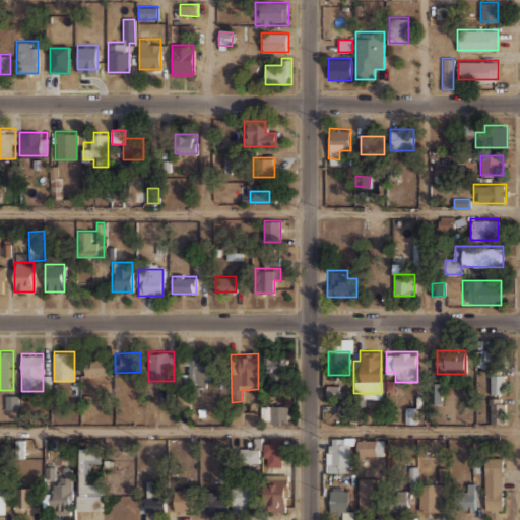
[(481,353),(481,363),(493,363),(493,353),(481,353)]
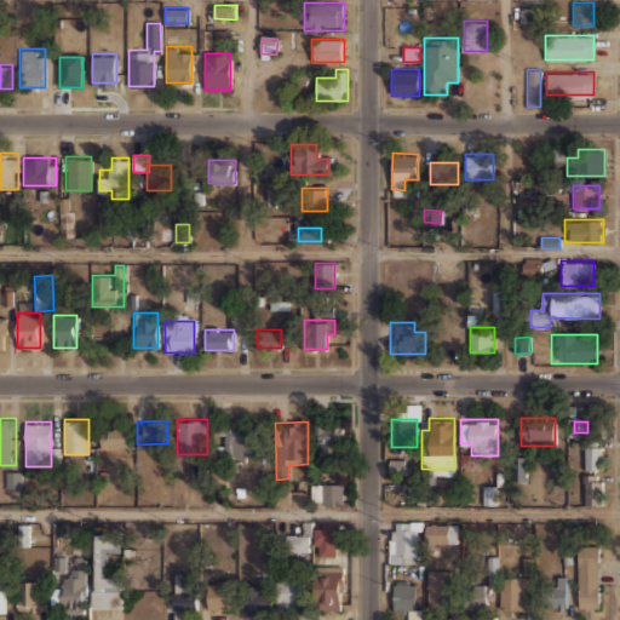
[(317,448),(342,448),(342,423),(317,423),(317,448)]
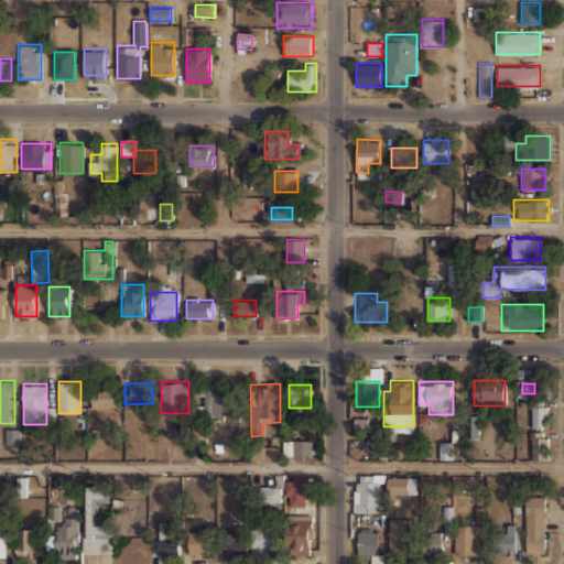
[(204,415),(232,415),(232,387),(204,387),(204,415)]
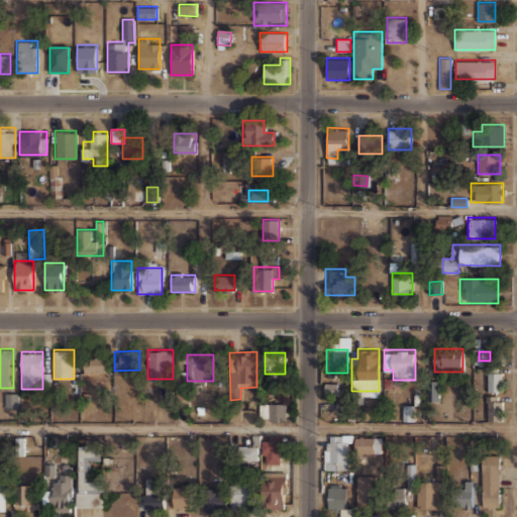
[(109,372),(109,356),(85,356),(85,372),(109,372)]
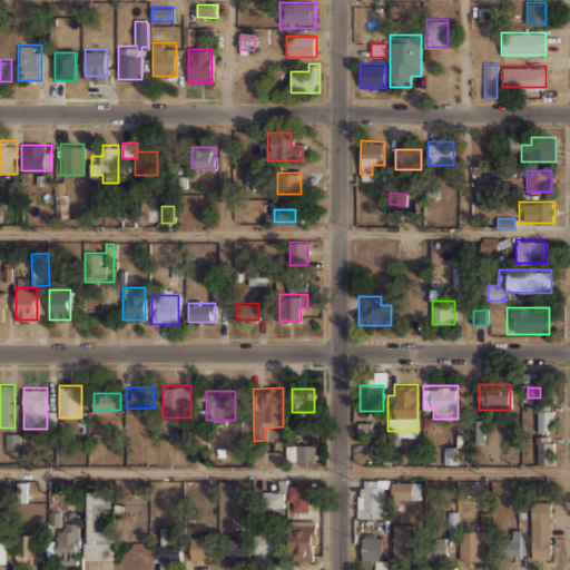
[(537,409),(537,431),(554,431),(554,409),(537,409)]
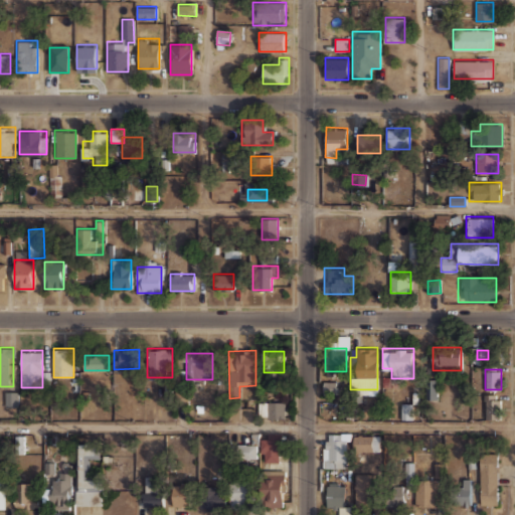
[(438,379),(425,379),(425,400),(439,399),(438,379)]
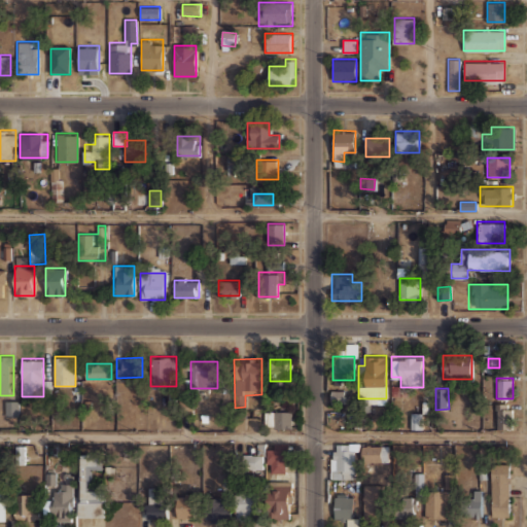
[(344,405),(344,391),(330,391),(330,405),(344,405)]
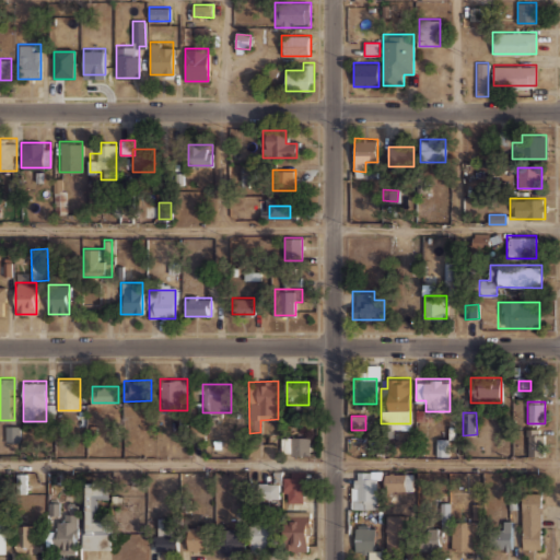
[(21,427),(7,427),(7,443),(20,443),(21,427)]
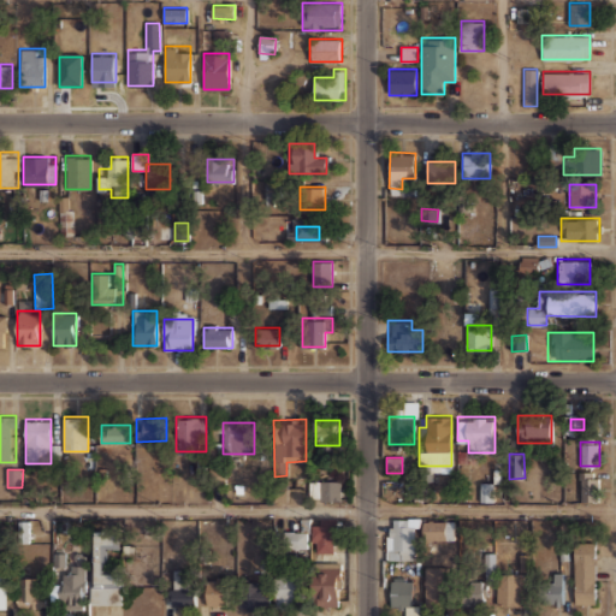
[(581,501),(599,501),(599,473),(581,473),(581,501)]
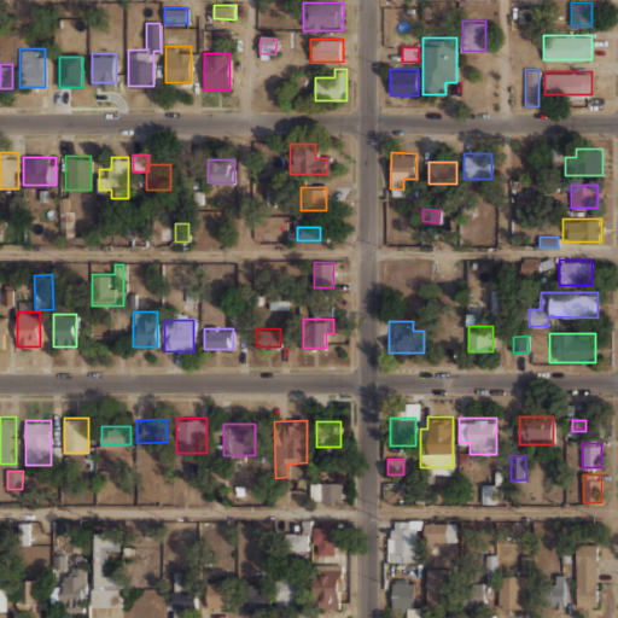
[(312,481),(312,502),(342,502),(342,481),(312,481)]
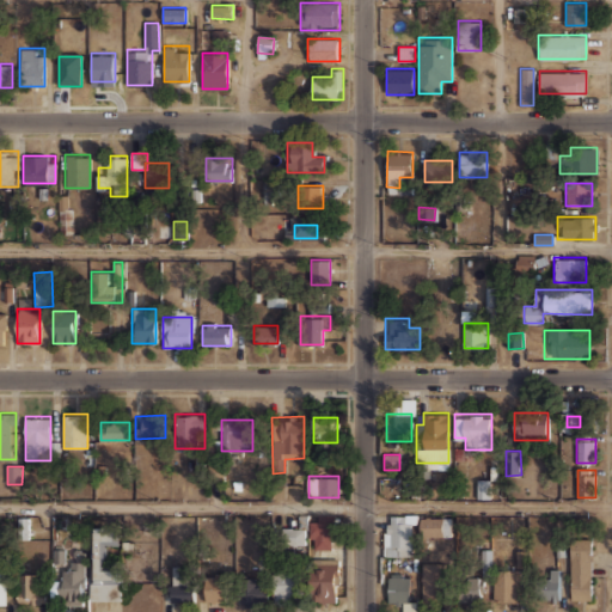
[(489,481),(478,479),(477,499),(488,499),(489,481)]
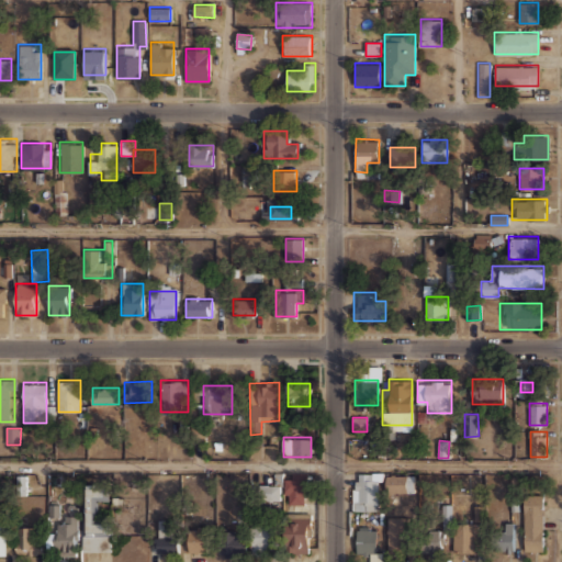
[(308,503),(308,472),(284,472),(284,503),(308,503)]
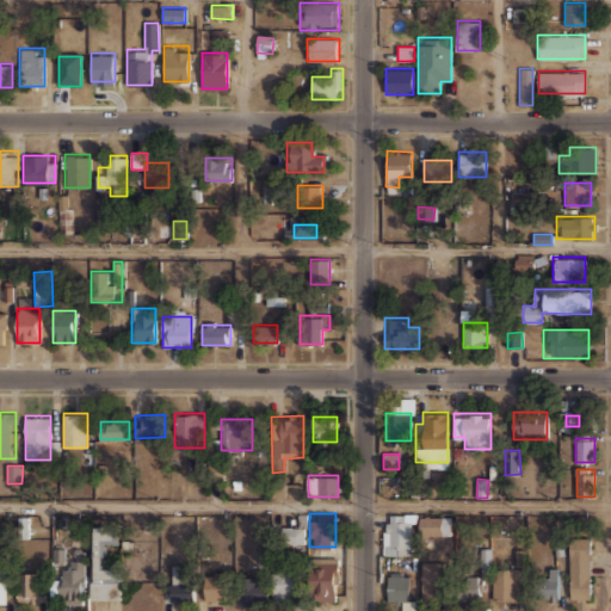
[(411,513),(383,513),(383,554),(411,554),(411,513)]
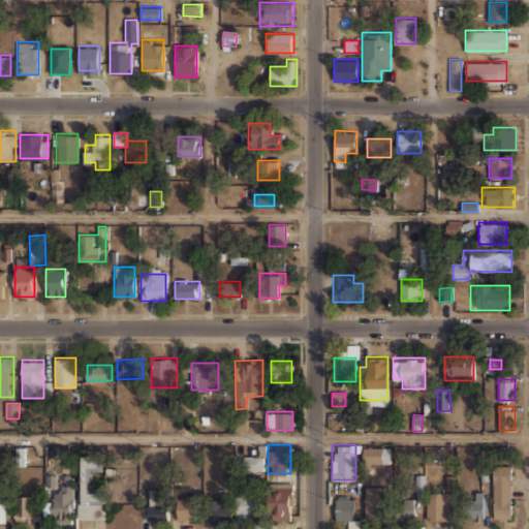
[(390,446),(365,446),(365,464),(390,464),(390,446)]
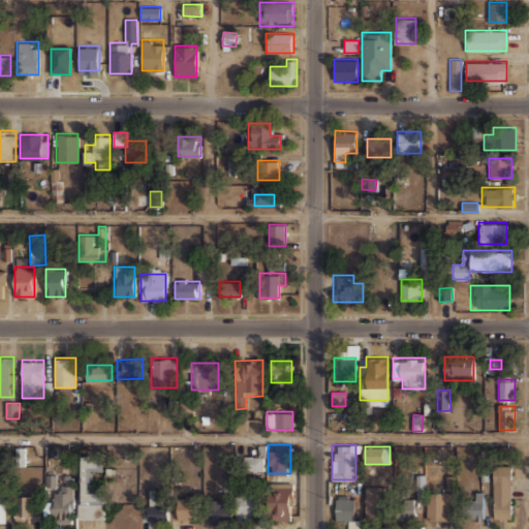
[(104,519),(105,490),(92,490),(92,471),(101,472),(102,455),(80,455),(79,519),(104,519)]
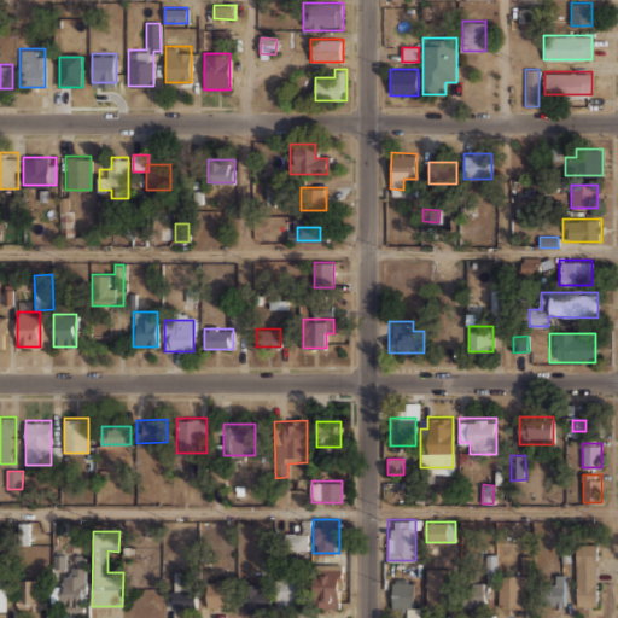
[(295,534),(295,548),(307,547),(307,532),(295,534)]
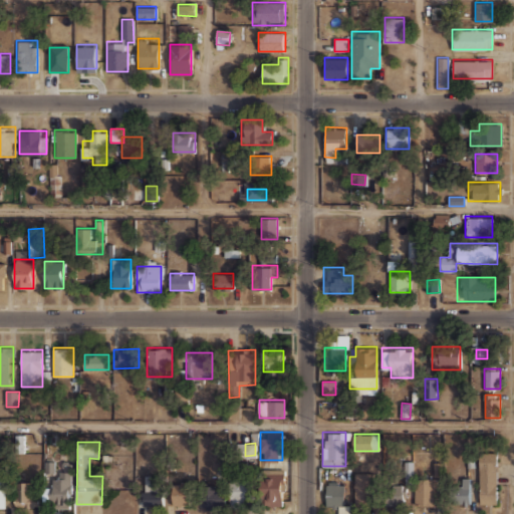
[(480,504),(497,504),(497,450),(480,450),(480,504)]
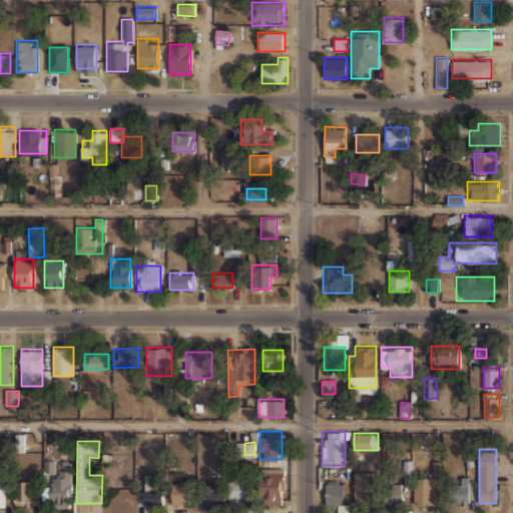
[(412,461),(402,460),(401,479),(411,480),(412,461)]
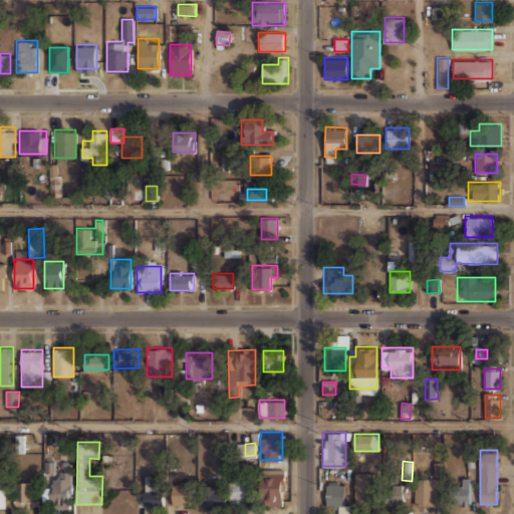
[(70,508),(71,462),(60,462),(59,477),(51,477),(51,488),(45,488),(45,507),(70,508)]
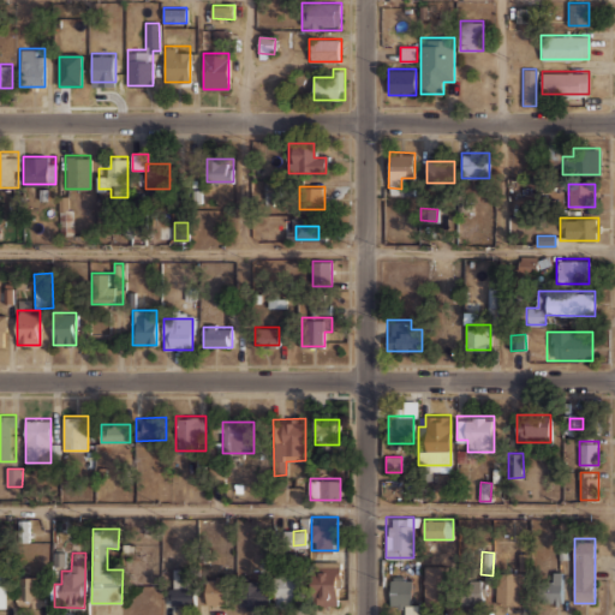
[(520,571),(531,571),(530,554),(519,554),(520,571)]
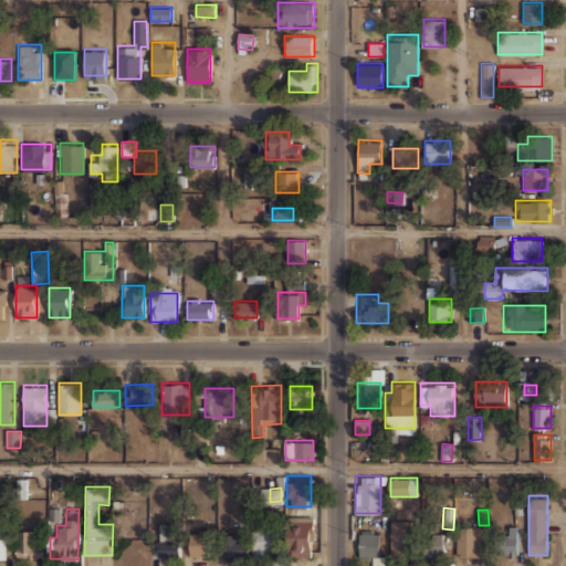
[(312,557),(312,520),(286,520),(286,557),(312,557)]
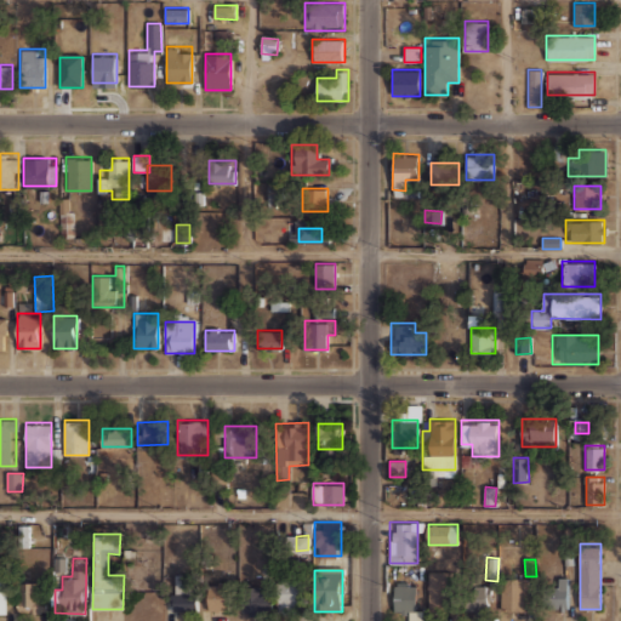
[(451,570),(428,570),(428,607),(451,607),(451,570)]
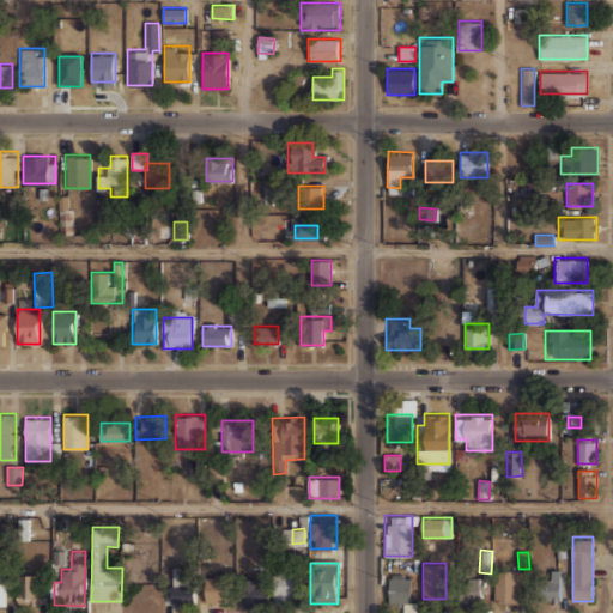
[(170,566),(170,602),(193,602),(193,566),(170,566)]
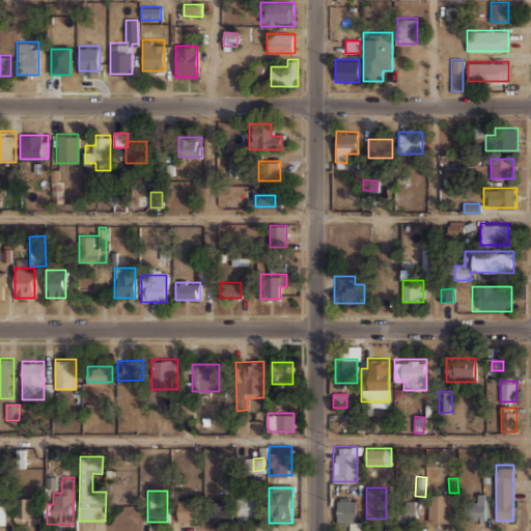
[(238,493),(238,523),(258,523),(258,493),(238,493)]
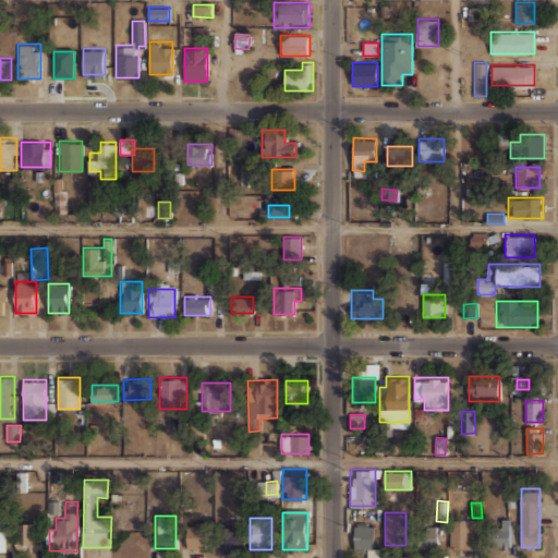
[(450,549),(472,548),(472,518),(449,518),(450,549)]
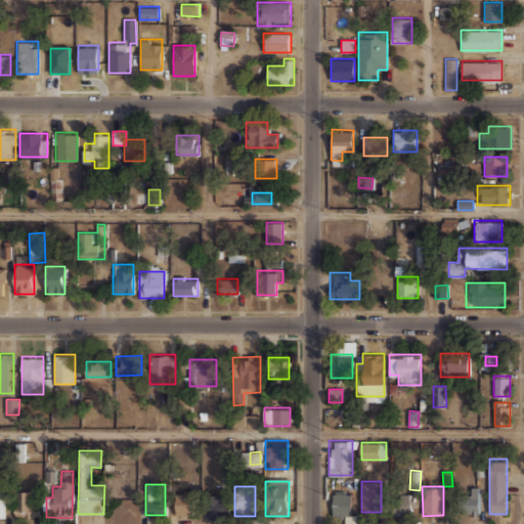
[(481,486),(472,486),(472,496),(461,496),(461,514),(481,514),(481,486)]
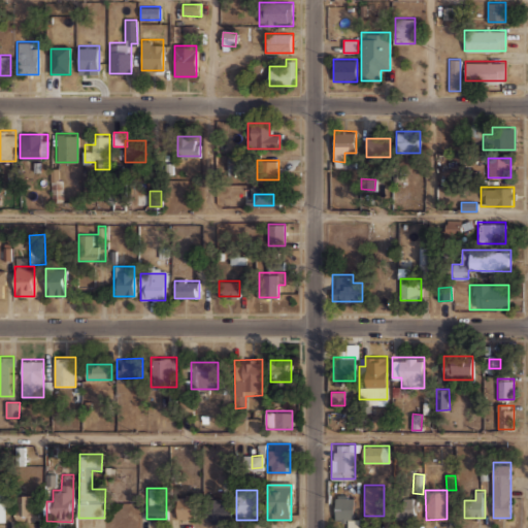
[(15,520),(39,520),(39,494),(15,494),(15,520)]
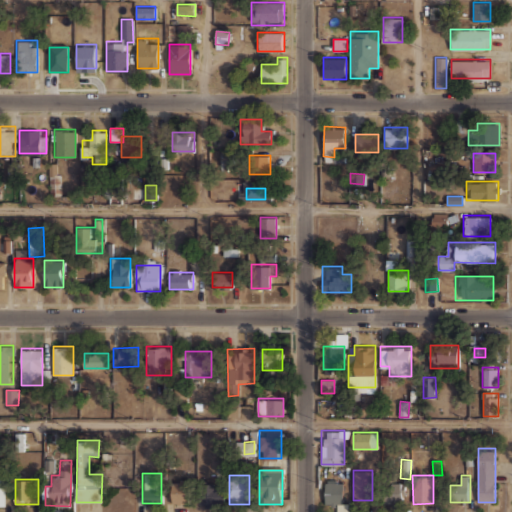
[(325,506),(344,506),(344,479),(325,479),(325,506)]
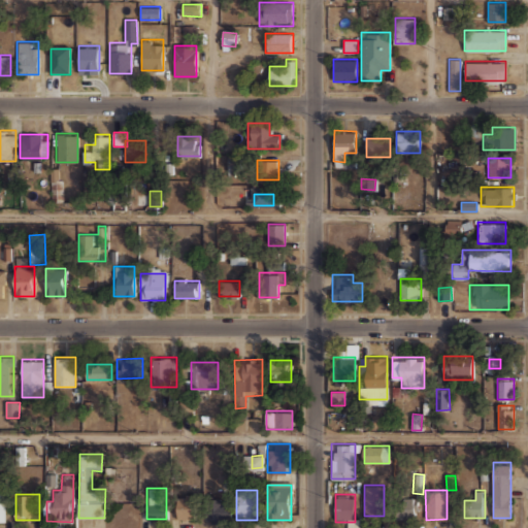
[(195,519),(195,496),(177,496),(177,519),(195,519)]
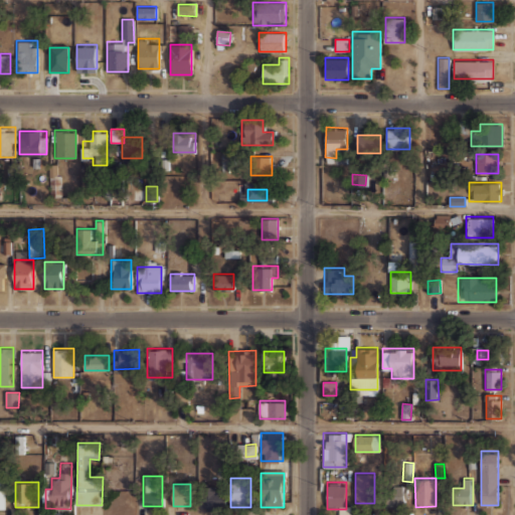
[(225,508),(225,486),(200,486),(200,508),(225,508)]
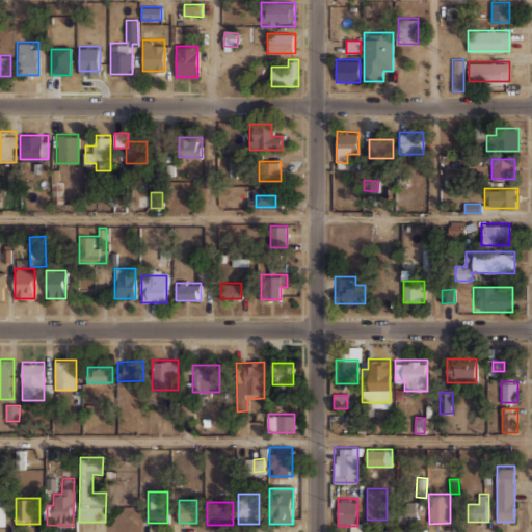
[(418,502),(400,502),(400,521),(418,521),(418,502)]
